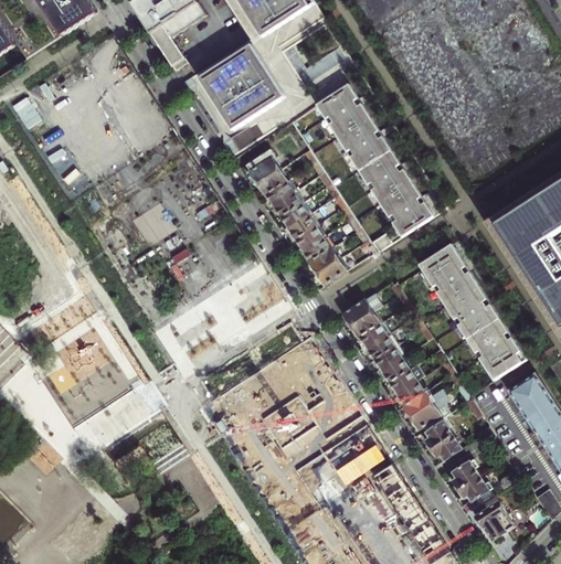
[(0,51),(14,42),(24,57),(41,45),(73,25),(95,11),(87,0),(0,0),(0,51)]
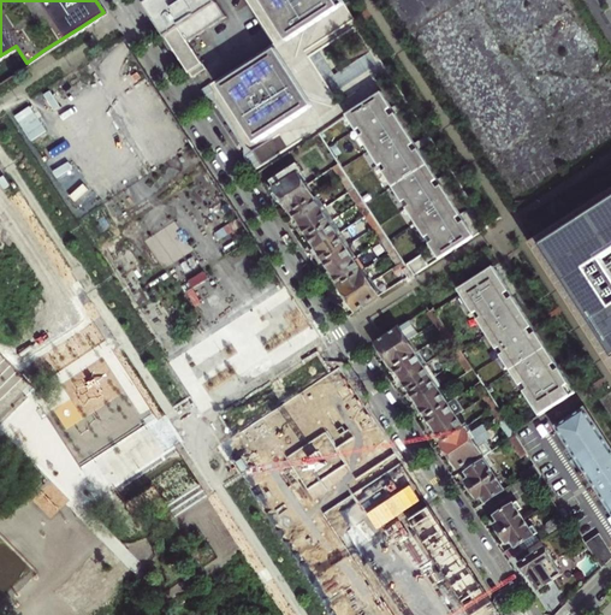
[(138,0),(178,60),(188,75),(201,66),(185,40),(223,15),(213,0),(138,0)]
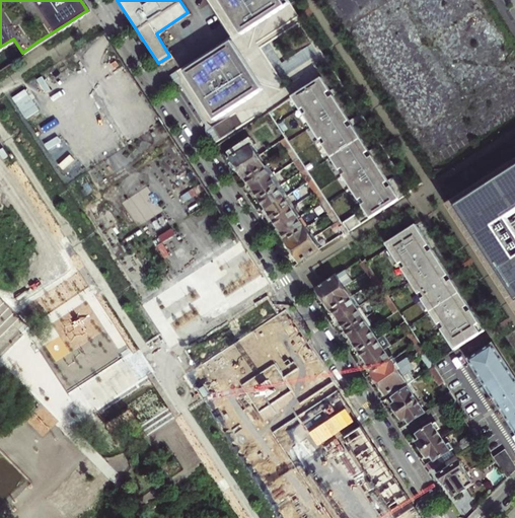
[(217,0),(238,32),(277,7),(287,1),(286,0),(217,0)]
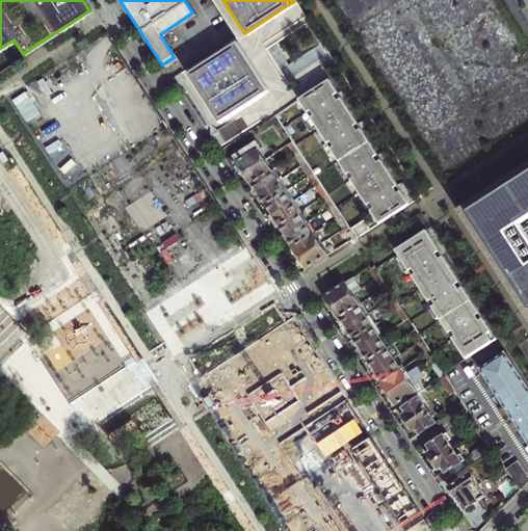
[(234,41),(185,73),(217,122),(266,89),(244,55),(234,41)]
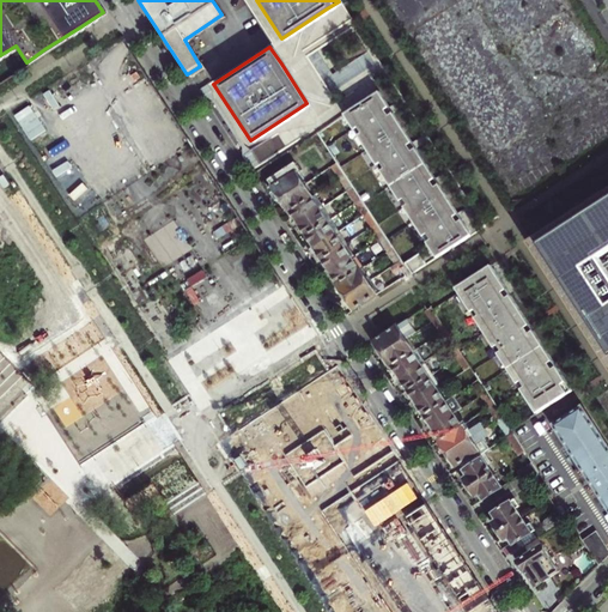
[(320,89),(364,68),(359,56),(324,72),(322,65),(311,70),(320,89)]
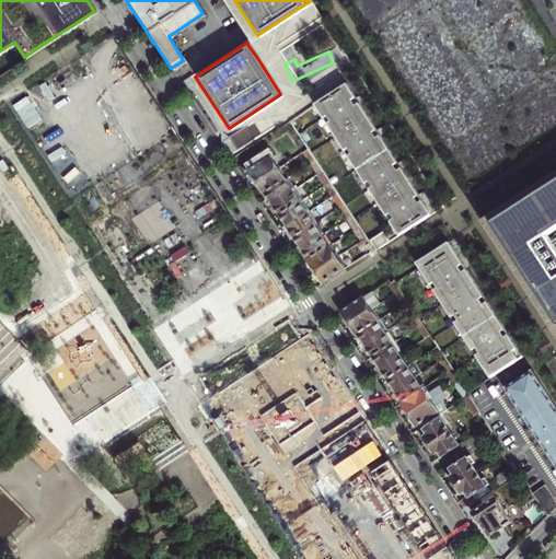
[(186,76),(178,80),(183,86),(189,90),(192,83),(186,76)]
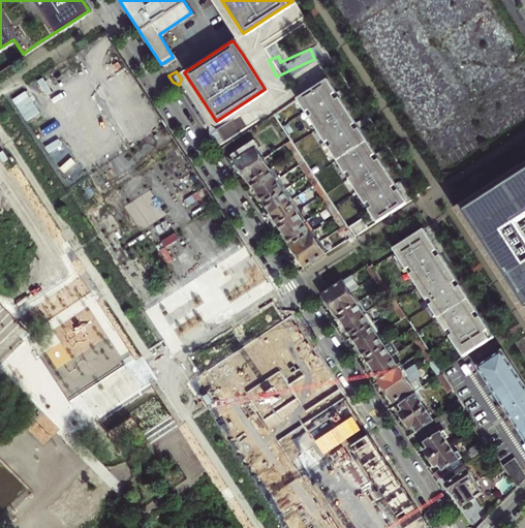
[(337,95),(325,76),(295,96),(375,220),(405,200),(397,188),(376,157),(357,126),(337,95)]
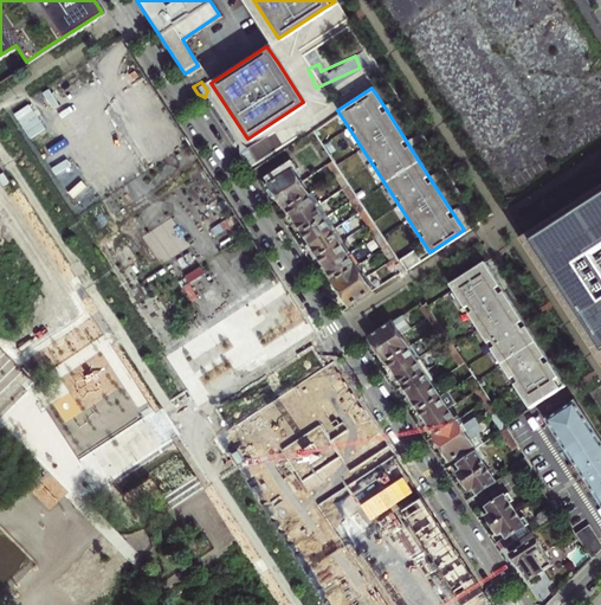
[(237,146),(237,153),(246,168),(278,147),(270,133),(244,149),(237,146)]
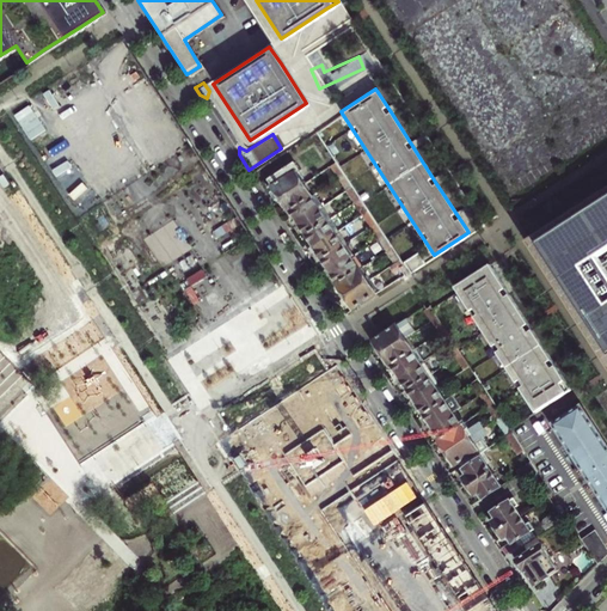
[(38,157),(68,207),(85,197),(55,147),(38,157)]
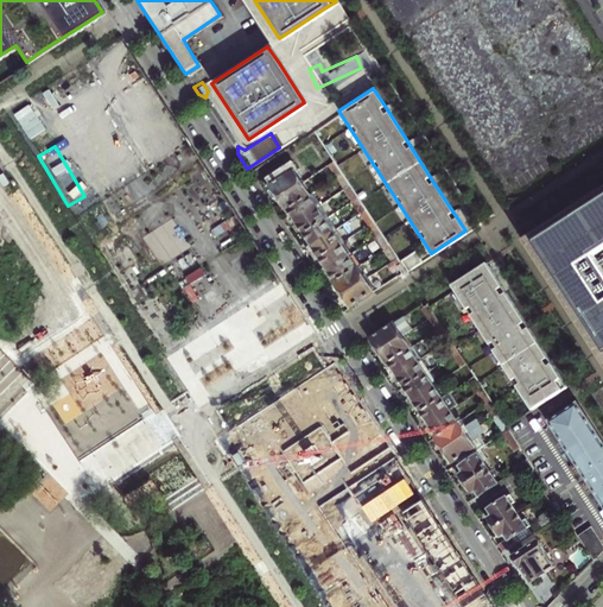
[(270,187),(277,196),(289,189),(286,187),(297,179),(298,181),(300,178),(299,176),(297,177),(292,169),(297,166),(292,159),(265,177),(270,187)]
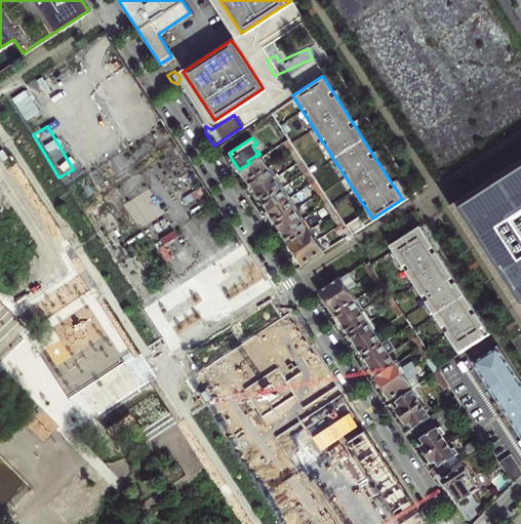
[(243,175),(245,179),(265,166),(259,159),(262,157),(259,154),(257,156),(256,155),(247,161),(249,163),(239,169),(243,175)]
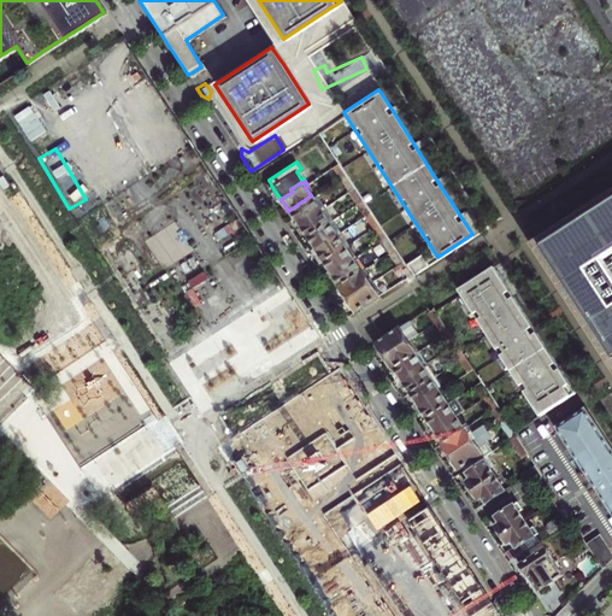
[(611,369),(611,185),(528,240),(611,369)]
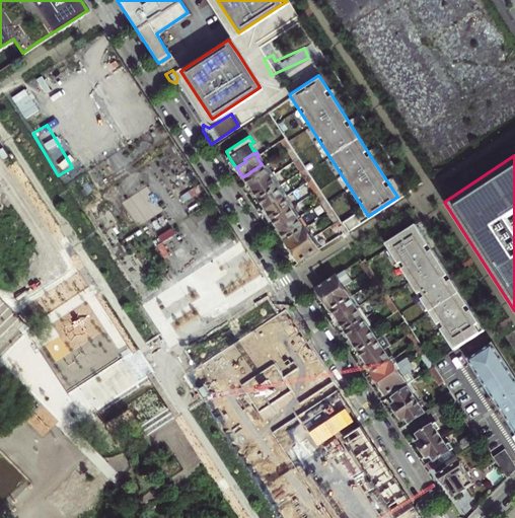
[(246,183),(249,189),(260,181),(258,179),(267,173),(268,174),(270,172),(269,170),(267,171),(262,164),(242,177),(246,183)]
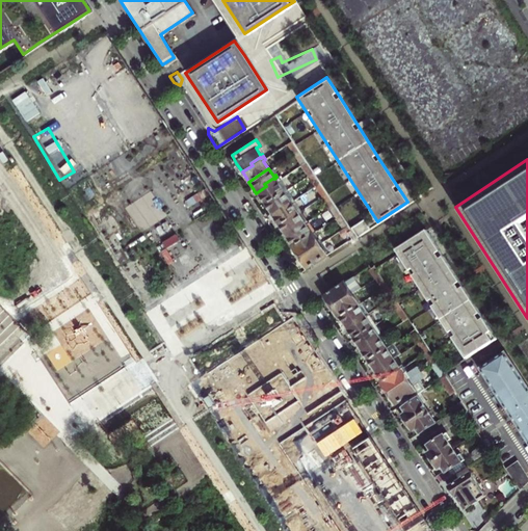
[(259,197),(262,202),(282,189),(276,181),(279,180),(276,177),(274,179),(273,178),(264,184),(266,186),(256,193),(259,197)]
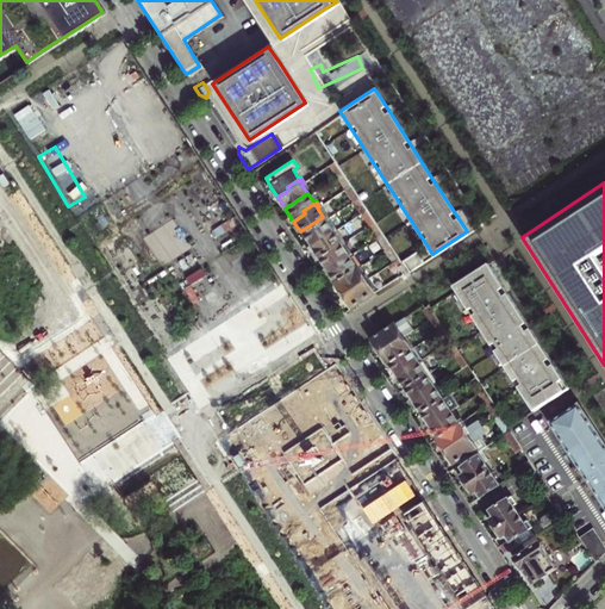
[(305,240),(310,246),(320,238),(319,236),(330,229),(331,230),(334,228),(331,224),(329,227),(323,217),(300,231),(305,240)]
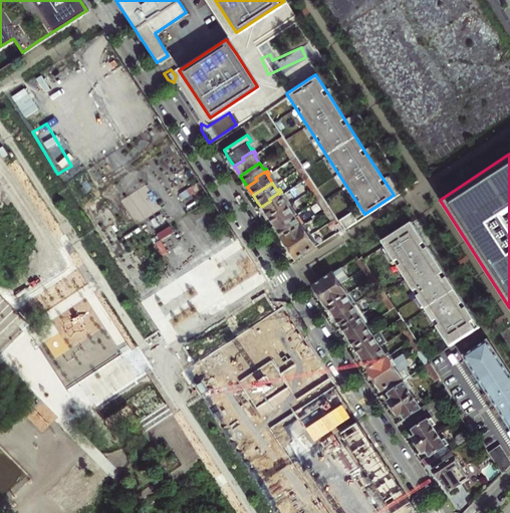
[(263,212),(266,216),(286,204),(281,196),(283,195),(281,192),(279,194),(278,193),(269,199),(270,201),(261,207),(263,212)]
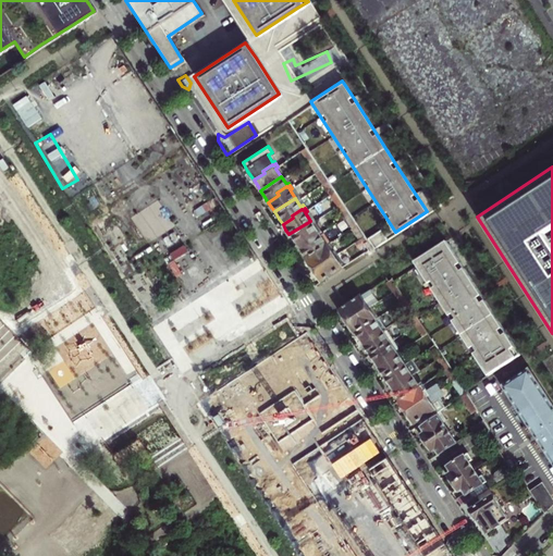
[(293,241),(297,247),(307,239),(306,237),(316,231),(317,232),(319,230),(318,226),(315,229),(310,221),(289,234),(293,241)]
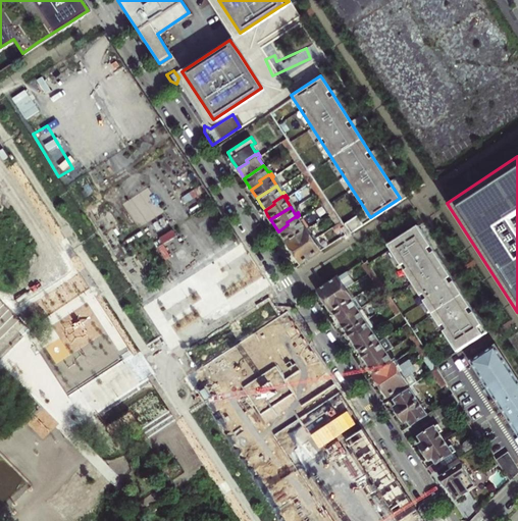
[(355,213),(343,221),(349,230),(361,222),(355,213)]
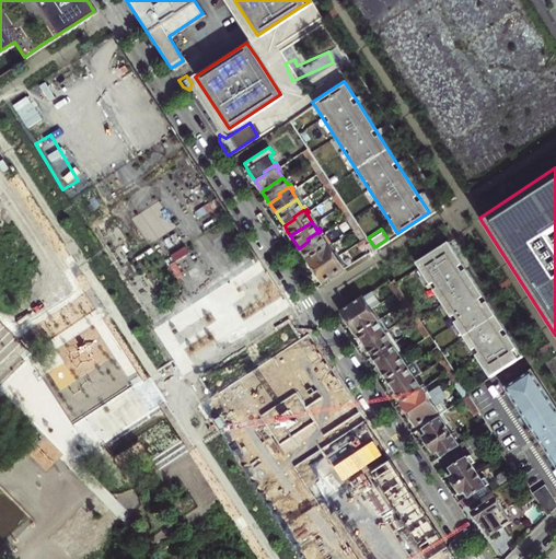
[(302,254),(305,258),(326,244),(321,235),(323,234),(321,231),(319,233),(317,232),(308,239),(309,241),(299,248),(302,254)]
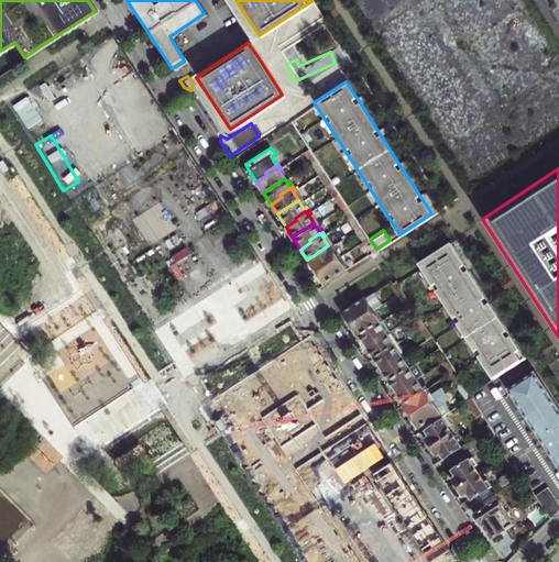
[(416,262),(491,377),(496,374),(523,356),(507,333),(485,299),(464,266),(448,241),(416,262)]
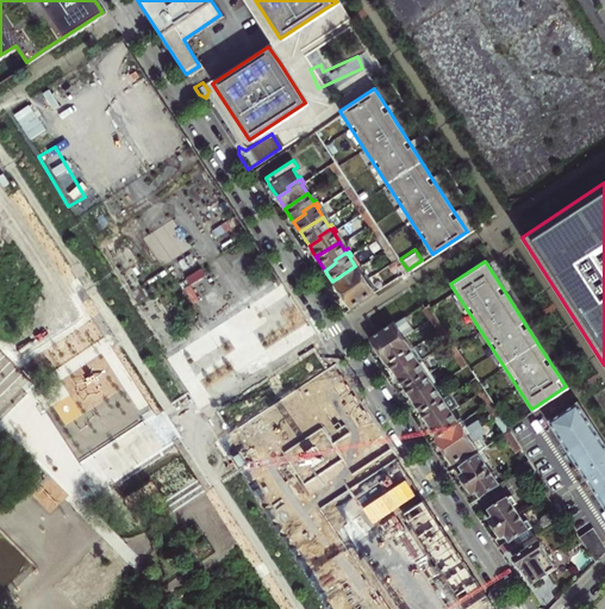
[(337,289),(341,294),(353,287),(350,285),(362,277),(363,279),(366,277),(363,273),(361,274),(355,266),(332,281),(337,289)]
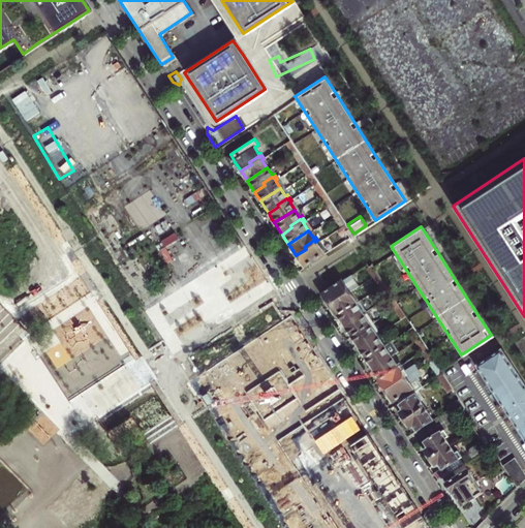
[(300,261),(302,266),(322,252),(317,244),(319,243),(317,240),(315,242),(314,240),(304,247),(306,249),(296,255),(300,261)]
